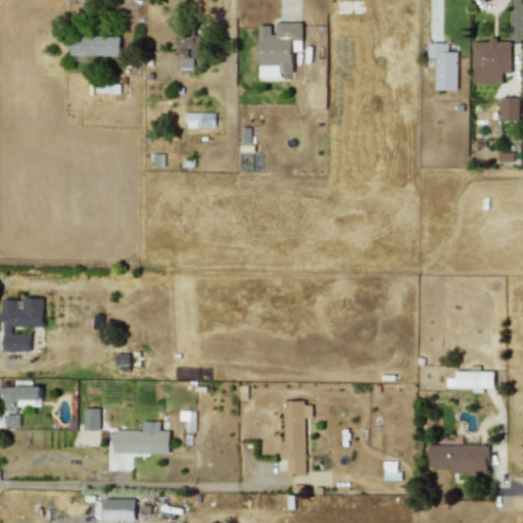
[(301,22),(275,22),(276,34),(271,34),(270,26),(257,26),(258,78),(281,78),(281,74),(292,74),(291,39),(301,39),(301,22)]
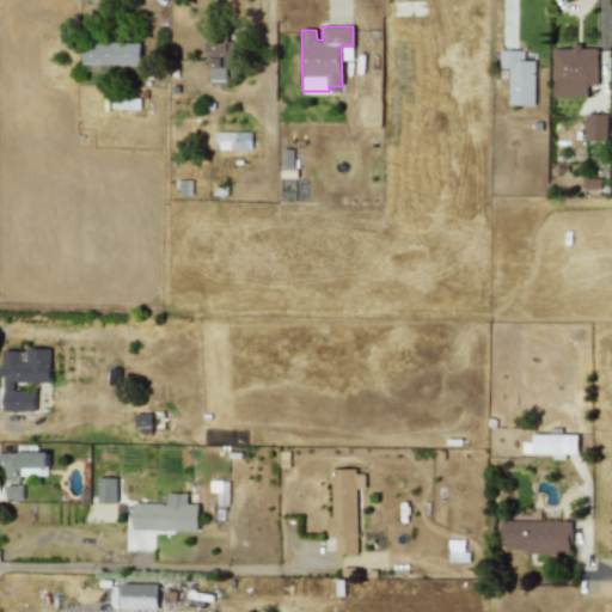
[(140,66),(140,43),(83,41),(81,65),(140,66)]
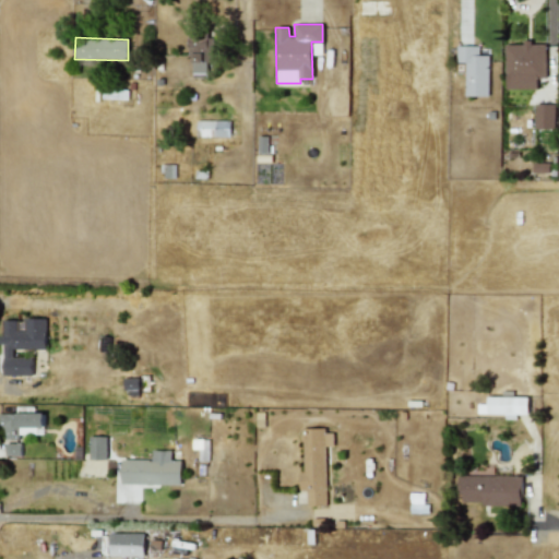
[(206,73),(207,63),(214,63),(214,37),(191,37),(190,73),(206,73)]
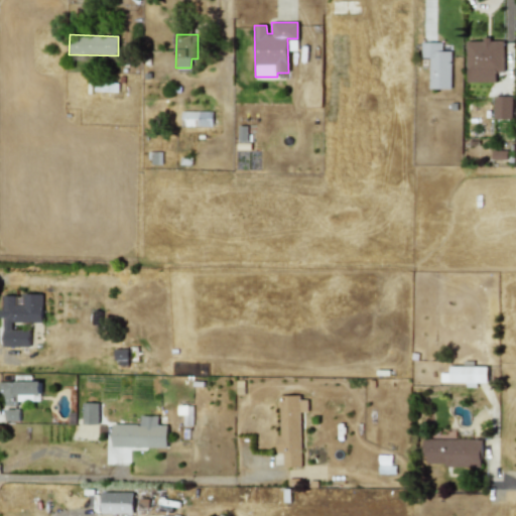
[(466,40),(466,82),(496,82),(495,72),(504,72),(504,41),(491,41),(491,40),(466,40)]
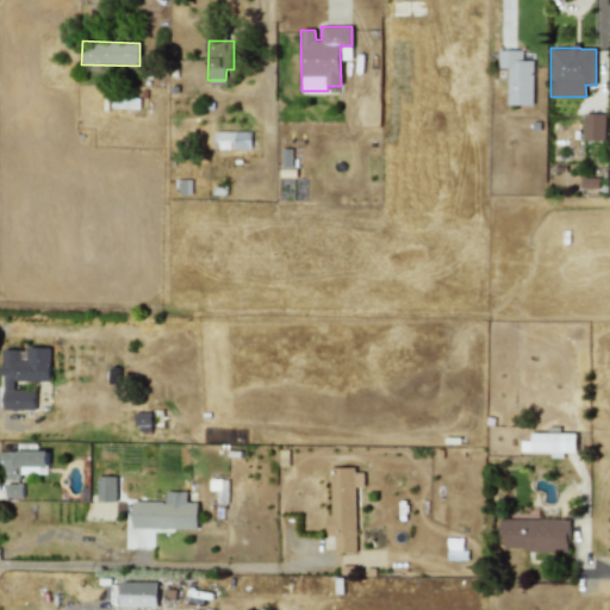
[(534,60),(522,60),(522,50),(498,50),(498,68),(508,69),(508,105),(533,106),(534,60)]
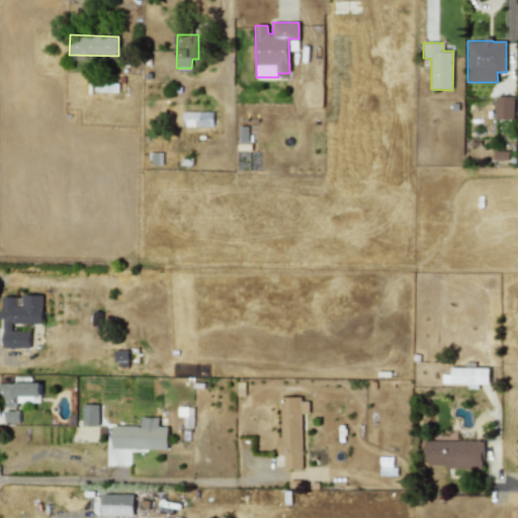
[(513,97),(496,96),(495,119),(513,119),(513,97)]
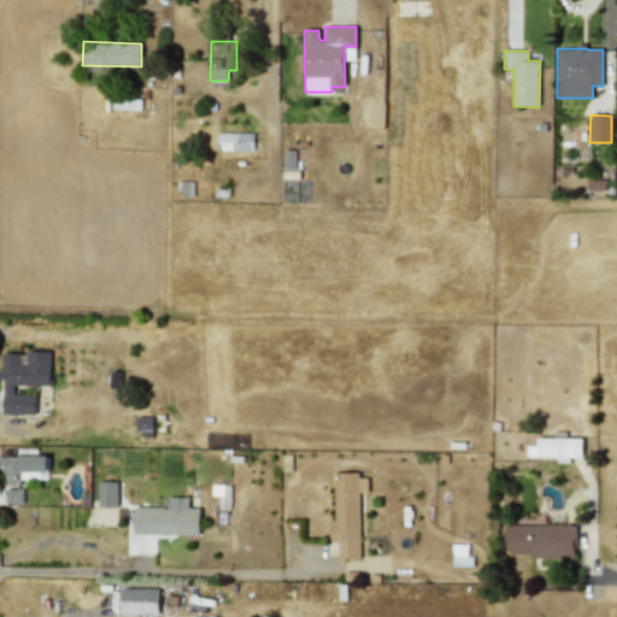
[(253,134),(217,134),(216,151),(253,152),(253,134)]
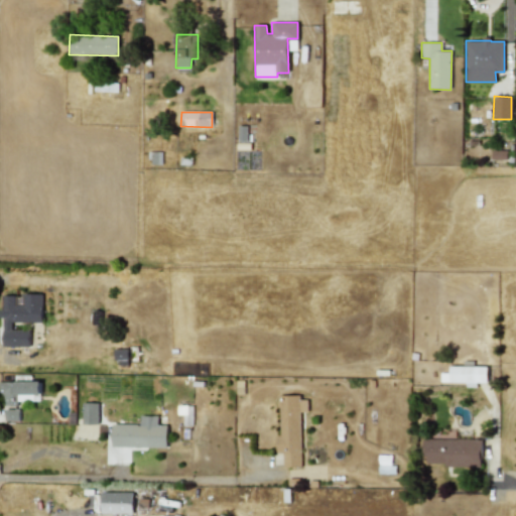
[(247,126),(239,126),(238,142),(247,142),(247,126)]
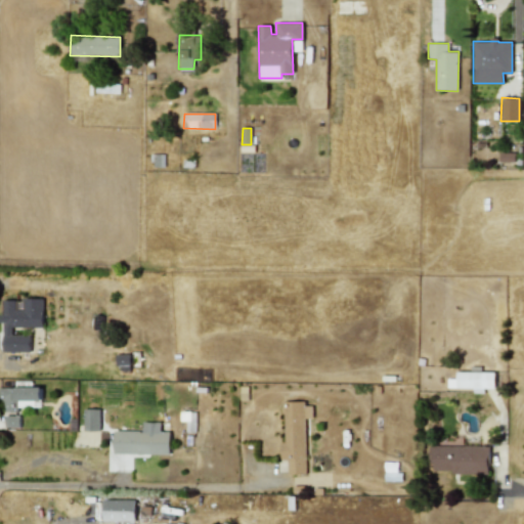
[(43,328),(43,300),(1,299),(1,352),(30,352),(30,335),(12,335),(12,328),(43,328)]
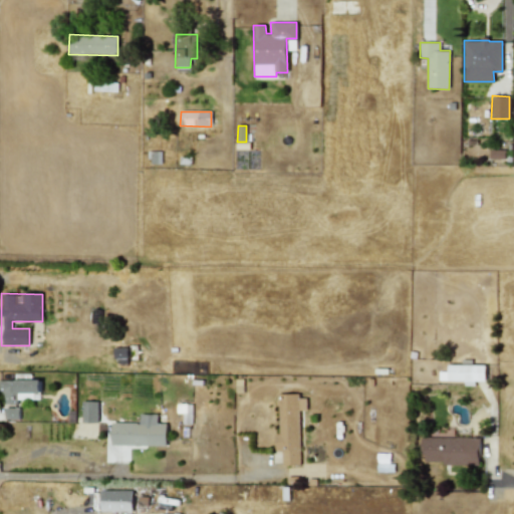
[(485,381),(485,365),(448,364),(448,380),(465,380),(464,386),(475,386),(475,380),(485,381)]
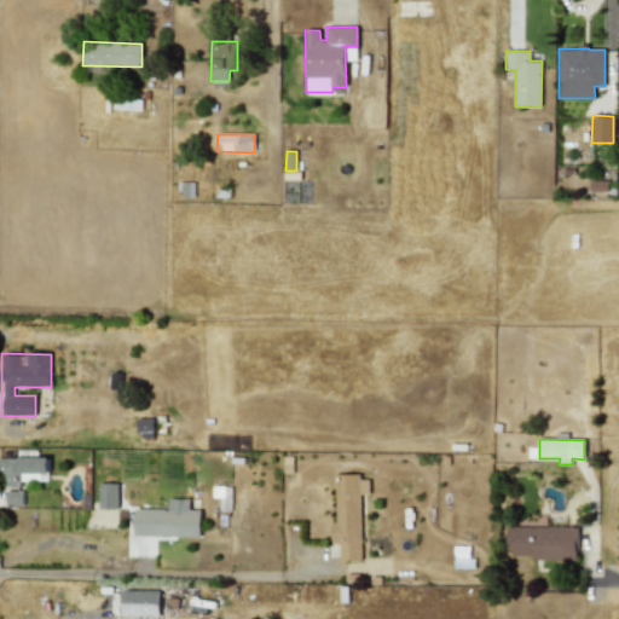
[(0,457),(0,507),(22,507),(22,481),(48,481),(48,457),(0,457)]
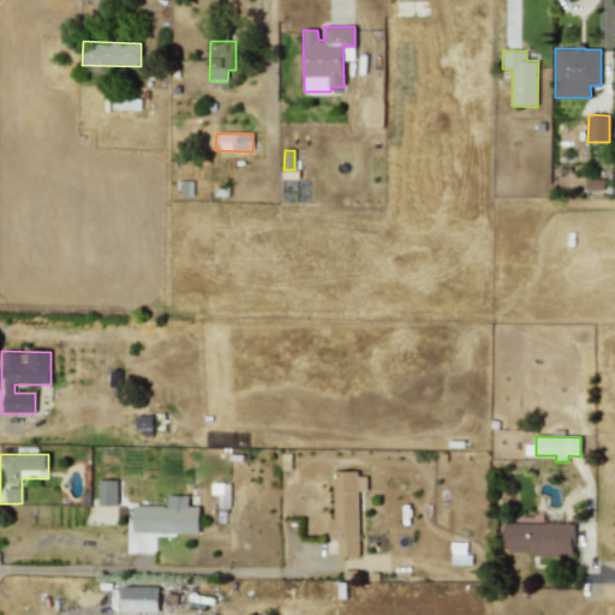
[(338,557),(359,557),(359,491),(366,491),(366,473),(333,473),(333,520),(329,520),(329,541),(338,541),(338,557)]
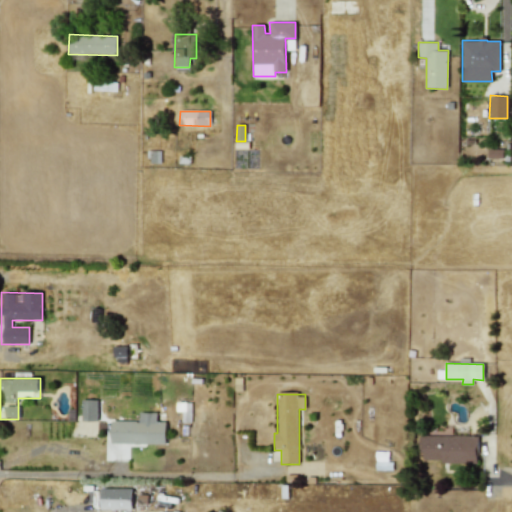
[(97,421),(98,400),(82,399),(81,421),(97,421)]
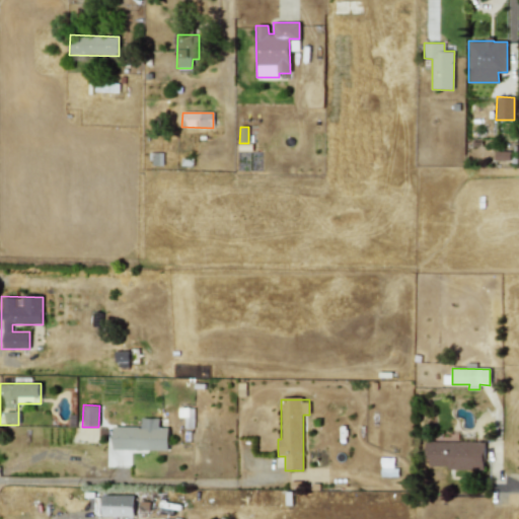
[(194,408),(179,409),(179,417),(186,417),(186,428),(194,428),(194,408)]
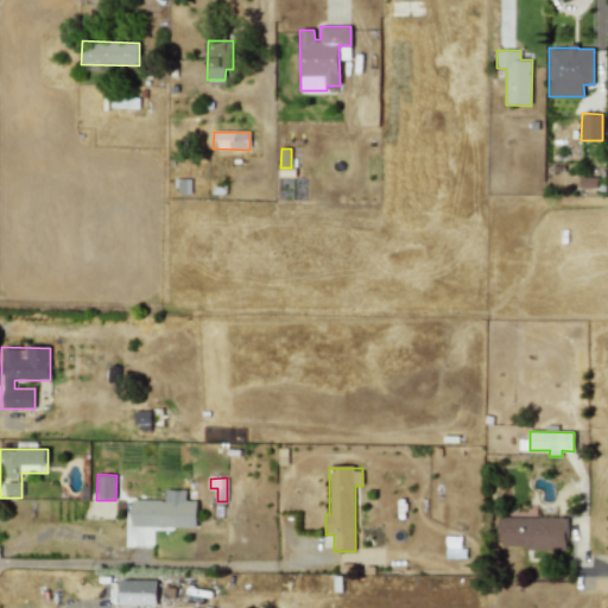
[(197,501),(187,501),(187,491),(165,489),(165,500),(132,500),(132,526),(197,529),(197,501)]
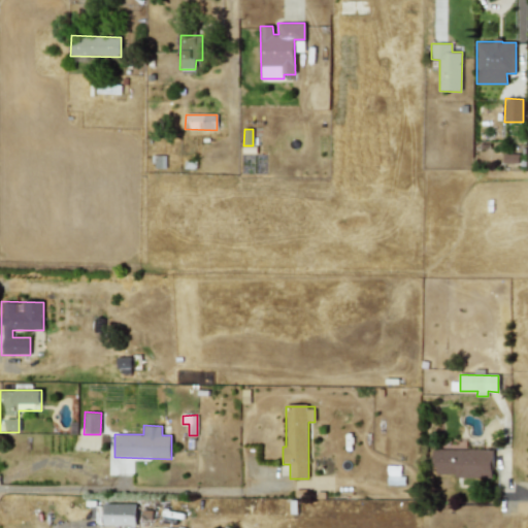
[(492,477),(493,450),(431,449),(431,475),(492,477)]
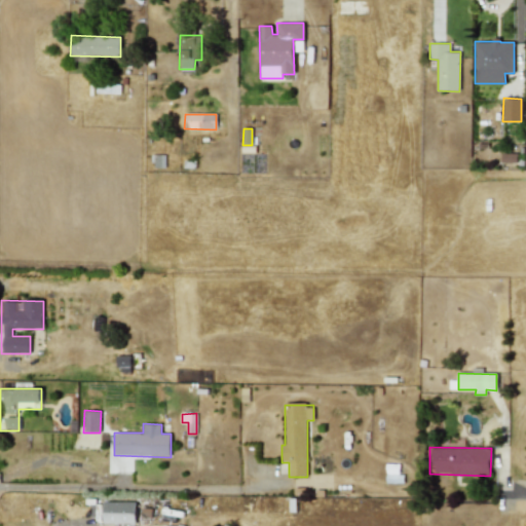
[(104,501),(103,523),(136,524),(136,502),(104,501)]
